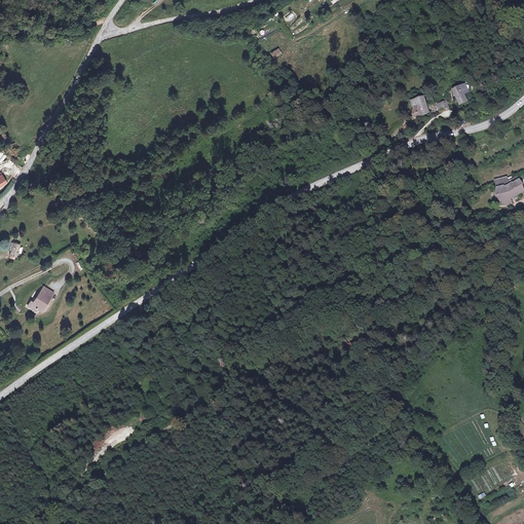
[(452,90),(459,104),(466,101),(462,94),(468,91),(463,84),(452,90)]
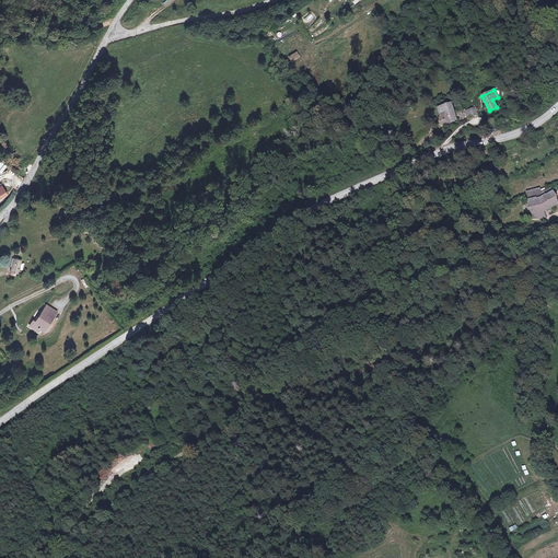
[(443,106),(445,113),(448,123),(455,120),(451,105),(443,106)]
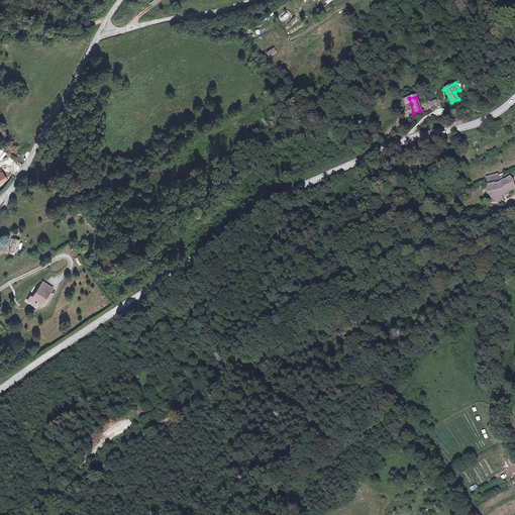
[(509,174),(500,180),(499,180),(501,184),(511,178),(509,174)]
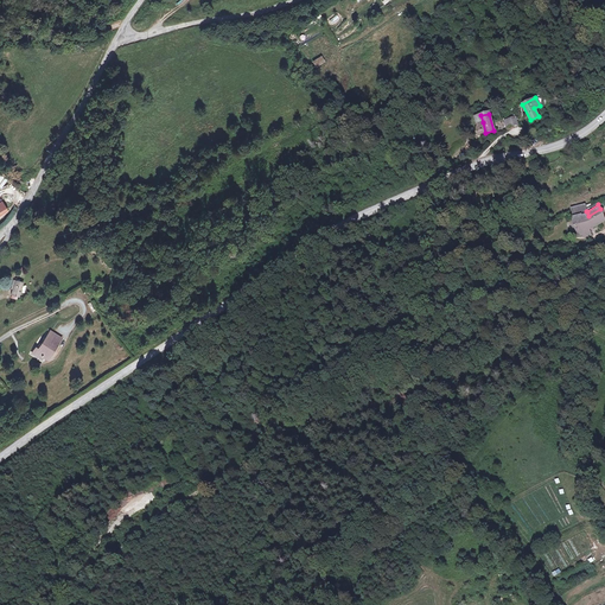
[(586,211),(587,211),(584,205),(572,209),(575,224),(574,225),(579,235),(581,234),(584,237),(591,234),(590,229),(604,221),(604,220),(603,216),(604,215),(600,209),(588,216),(586,211)]
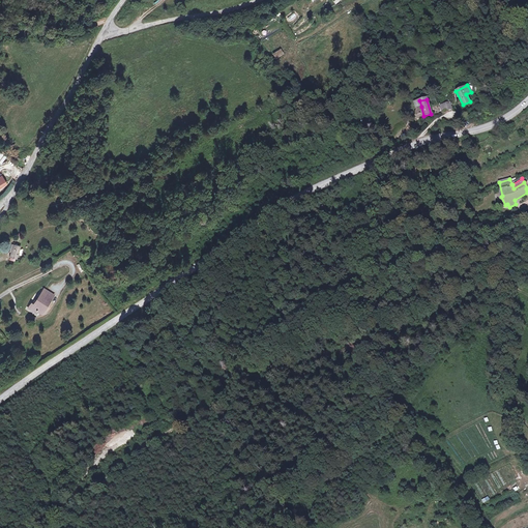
[(8,256),(15,257),(17,244),(10,243),(8,256)]
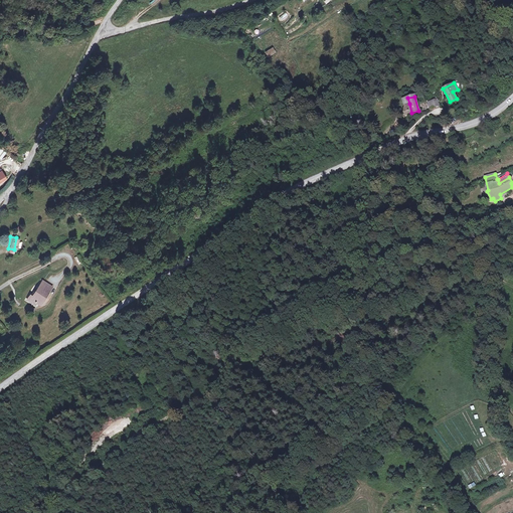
[(41,280),(39,282),(47,288),(49,286),(41,280)]
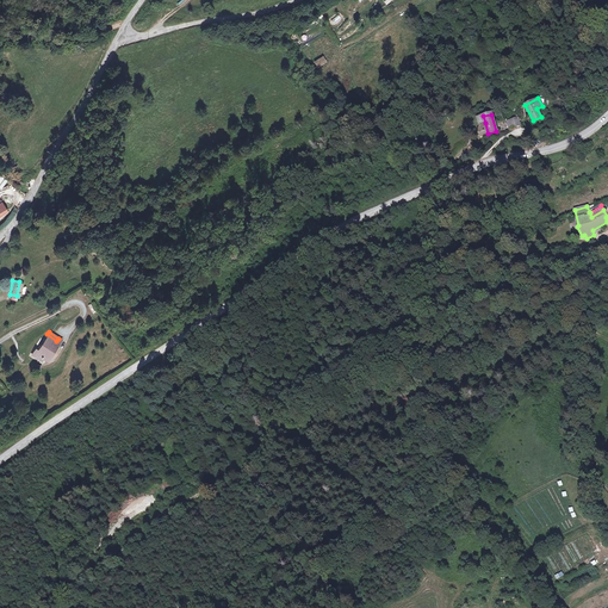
[(33,347),(30,352),(38,358),(42,354),(45,358),(56,341),(47,334),(36,348),(33,347)]
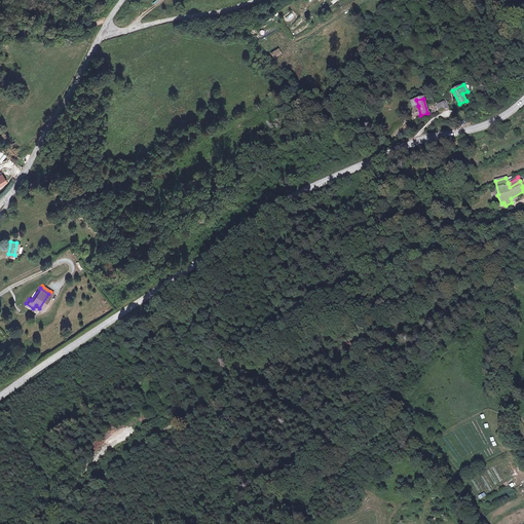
[(515,440),(511,428),(504,431),(503,434),(504,439),(509,442),(515,440)]
